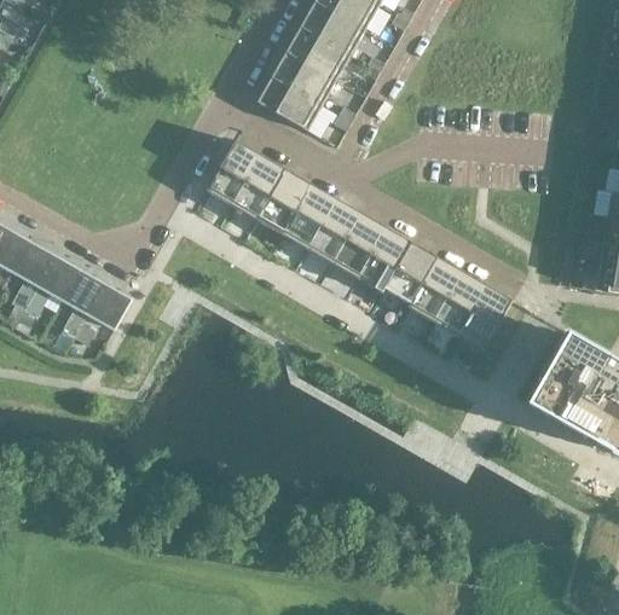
[(0,11),(0,4),(3,0),(0,0),(0,28),(12,35),(18,25),(6,15),(0,11)]
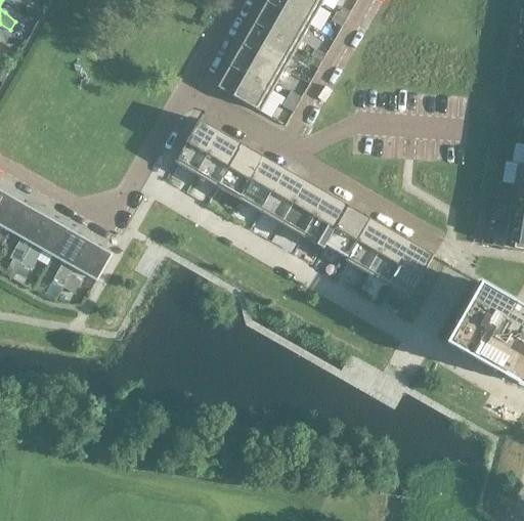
[(266,0),(254,22),(297,46),(309,25),(266,0)]
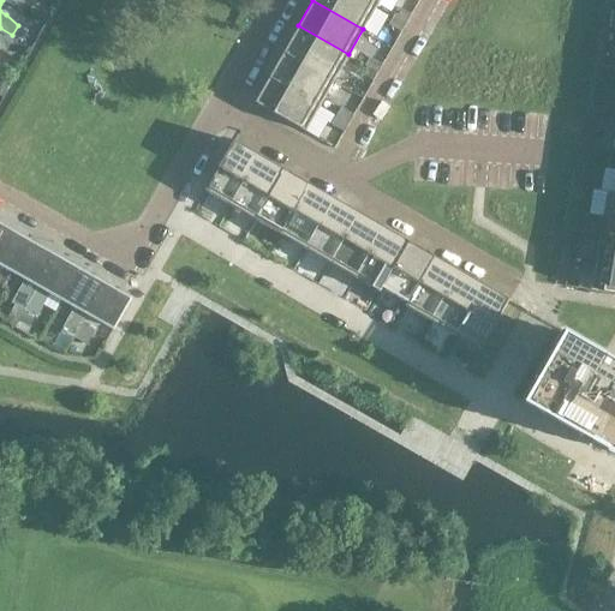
[(312,0),(363,29),(377,4),(370,0),(312,0)]
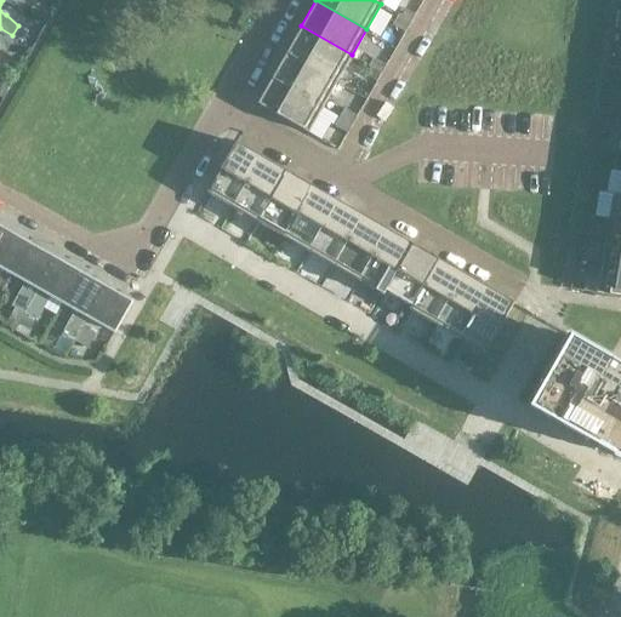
[(402,5),(397,13),(410,21),(415,12),(402,5)]
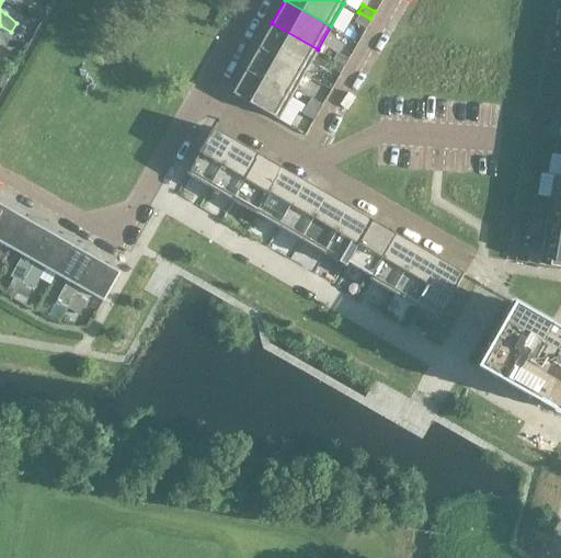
[(358,12),(354,20),(366,26),(370,19),(358,12)]
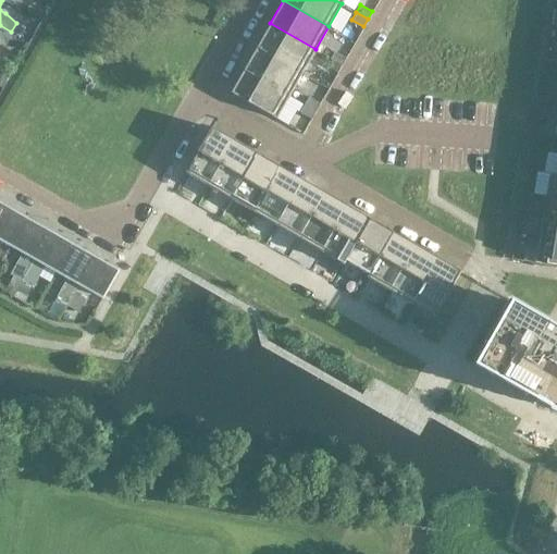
[(556,51),(556,15),(552,14),(551,22),(553,22),(547,50),(556,51)]
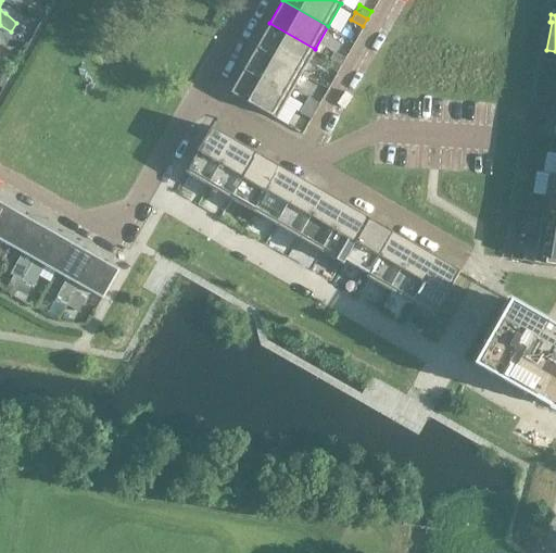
[(269,23),(256,46),(302,71),(315,49),(269,23)]
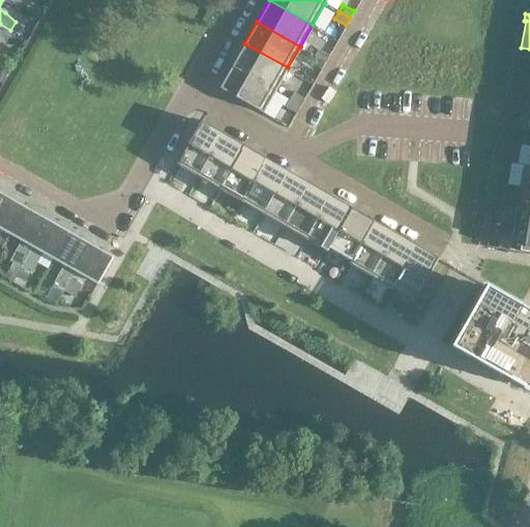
[(0,36),(6,38),(10,30),(0,24),(0,36)]
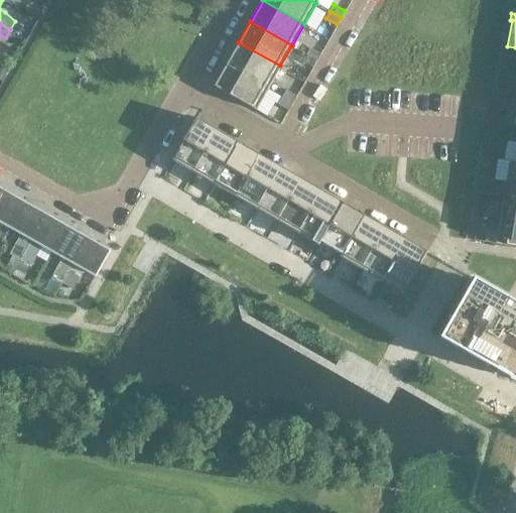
[(238,42),(226,62),(268,87),(280,66),(238,42)]
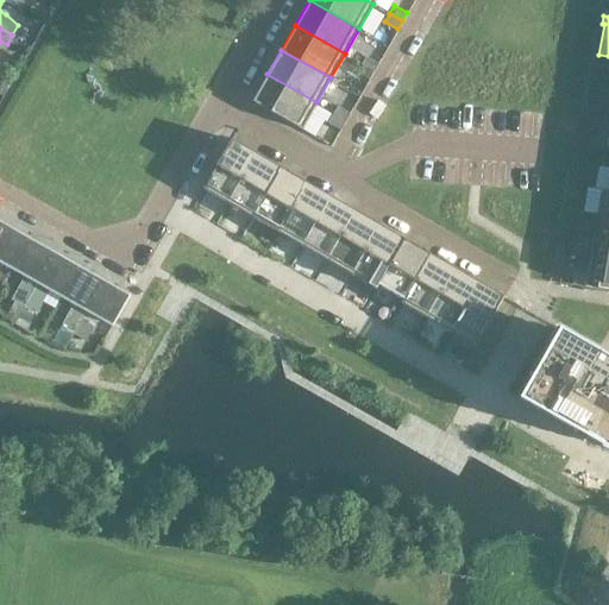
[(366,54),(362,62),(374,69),(378,61),(366,54)]
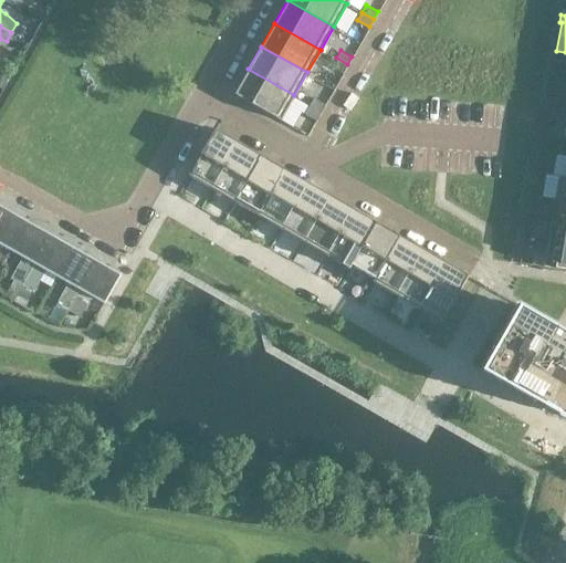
[(248,69),(234,92),(236,93),(281,118),(294,95),(248,69)]
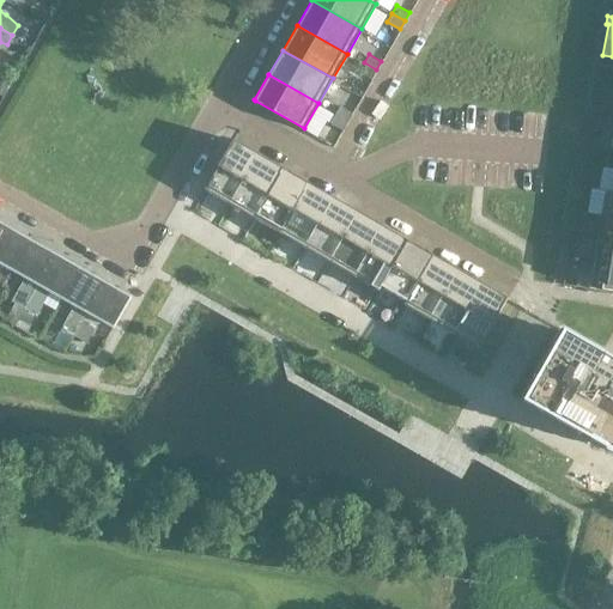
[(340,104),(335,113),(347,120),(352,111),(340,104)]
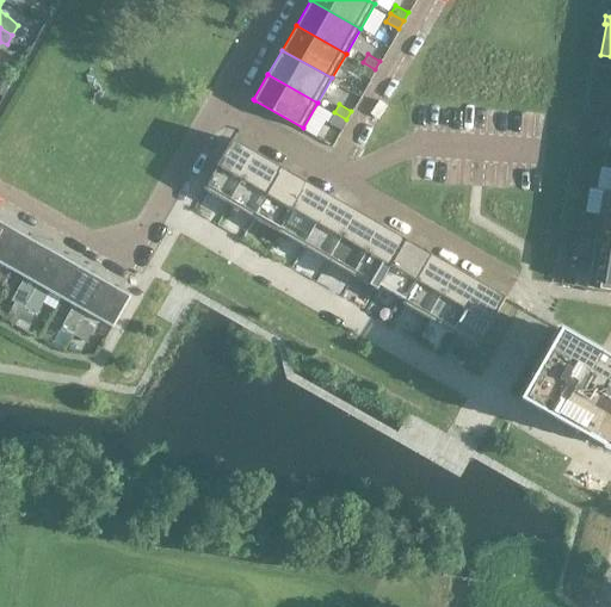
[(334,112),(329,121),(341,128),(346,119),(334,112)]
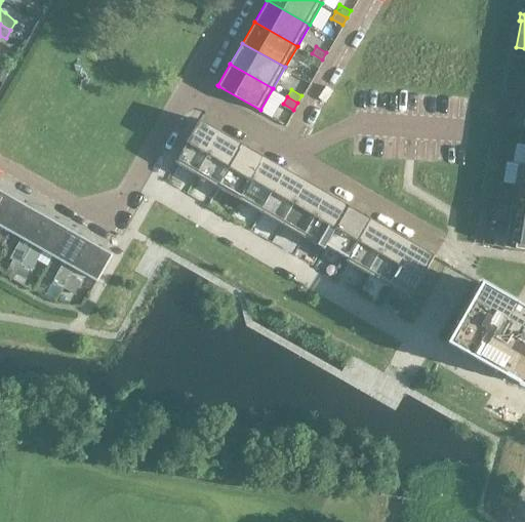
[(177,157),(175,161),(196,173),(221,130),(200,118),(177,157)]
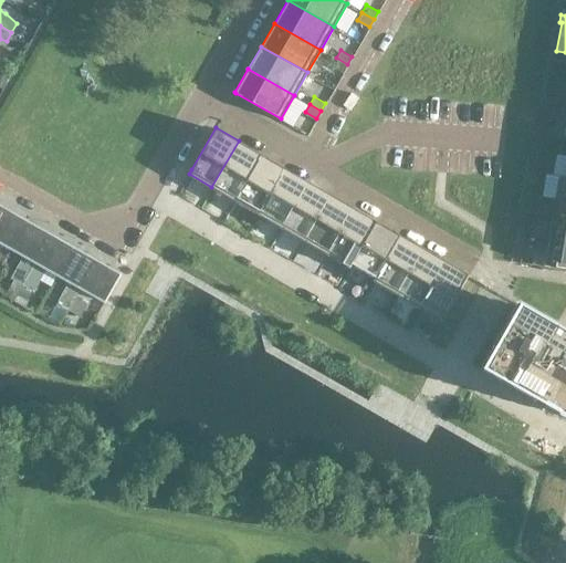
[(239,141),(211,187),(234,200),(237,196),(261,154),(239,141)]
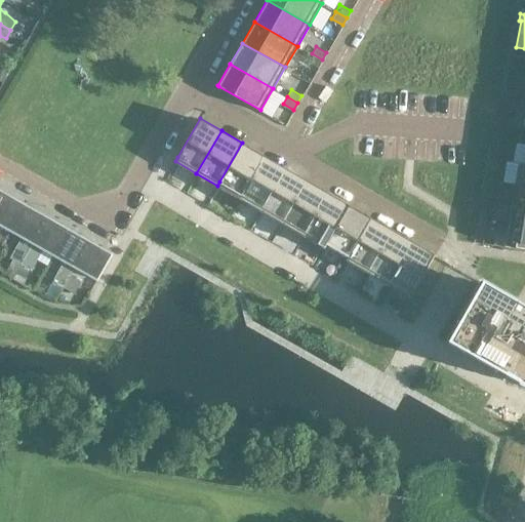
[(217,186),(239,198),(241,195),(264,155),(242,143),(219,182),(217,186)]
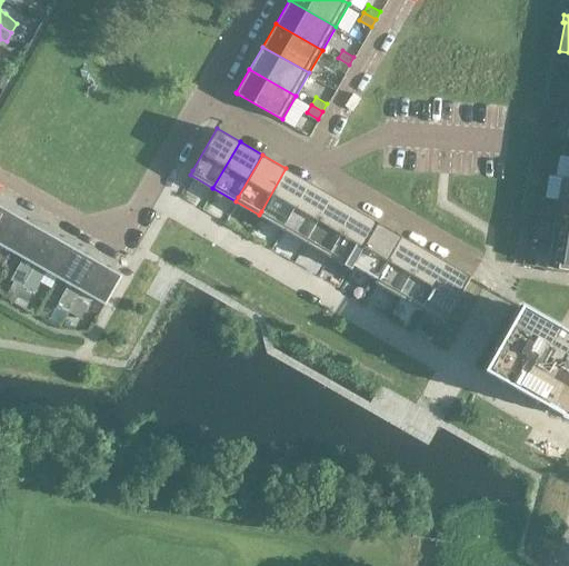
[(261,211),(259,215),(282,228),(309,181),(286,168),(261,211)]
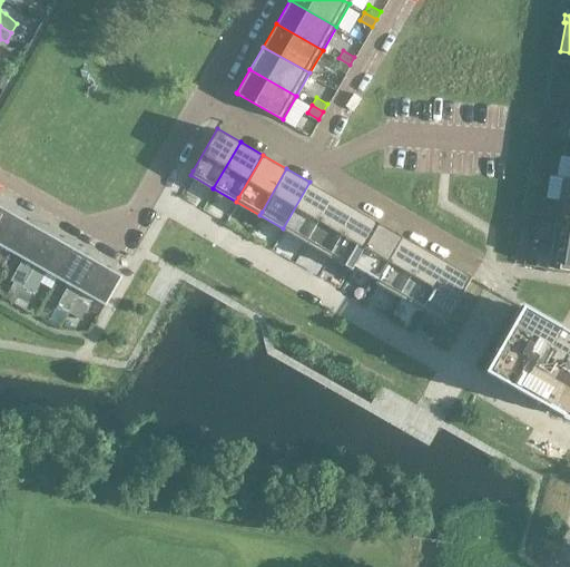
[(569,177),(562,176),(558,198),(569,199),(569,177)]
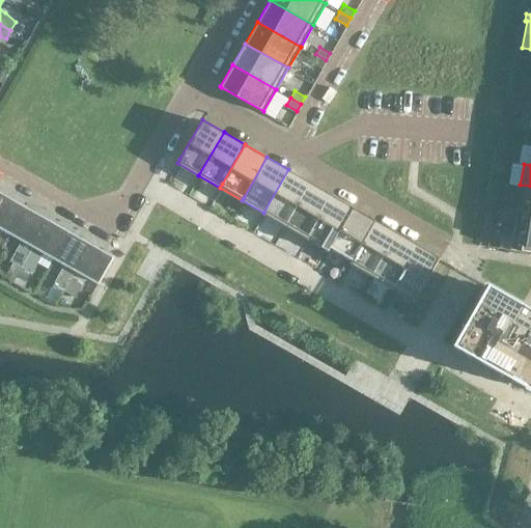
[(288,169),(263,213),(285,225),(310,183),(288,169)]
